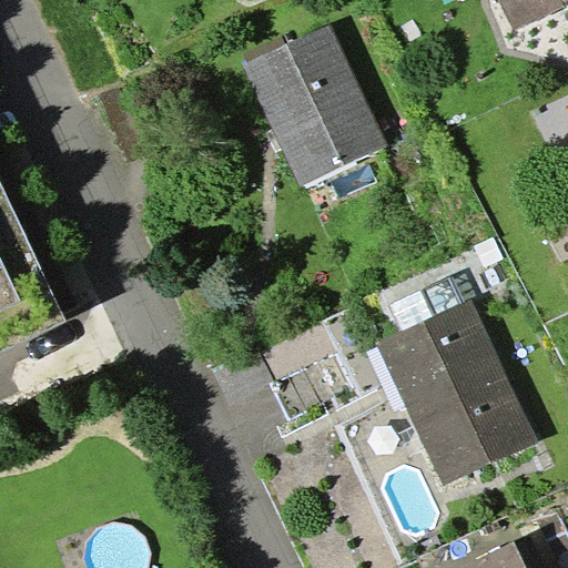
[(567,0),(503,0),(516,28),(567,4),(567,3),(567,0)]
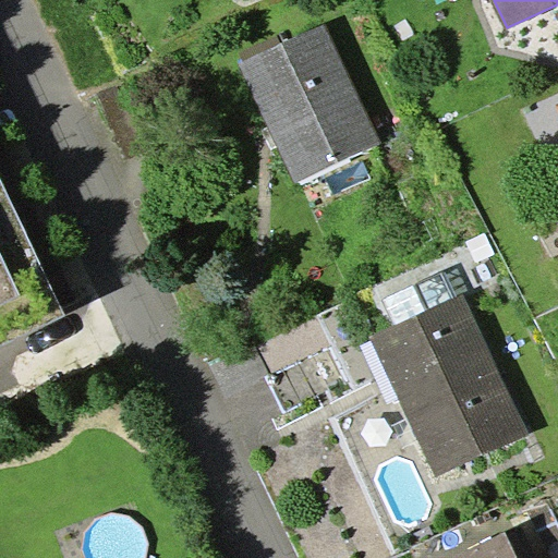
[(244,61),(239,63),(294,183),(381,142),(326,23),(281,44),(244,61)]
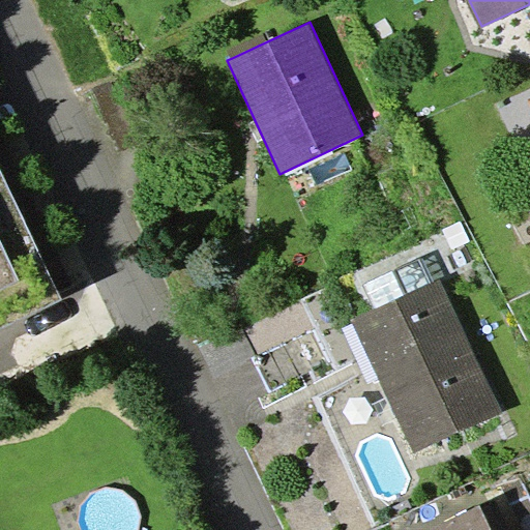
[(228,49),(232,58),(267,41),(263,32),(228,49)]
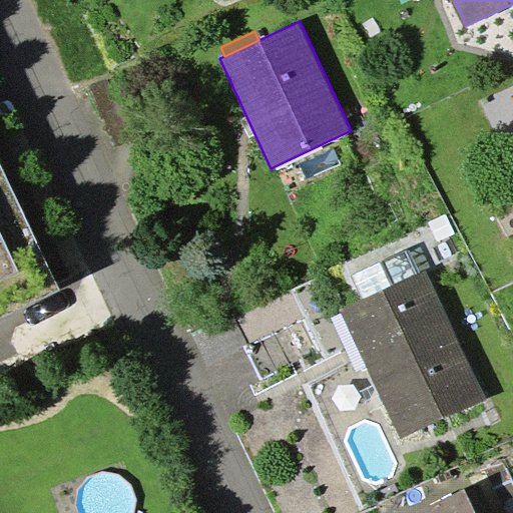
[(0,318),(61,289),(0,161),(0,318)]
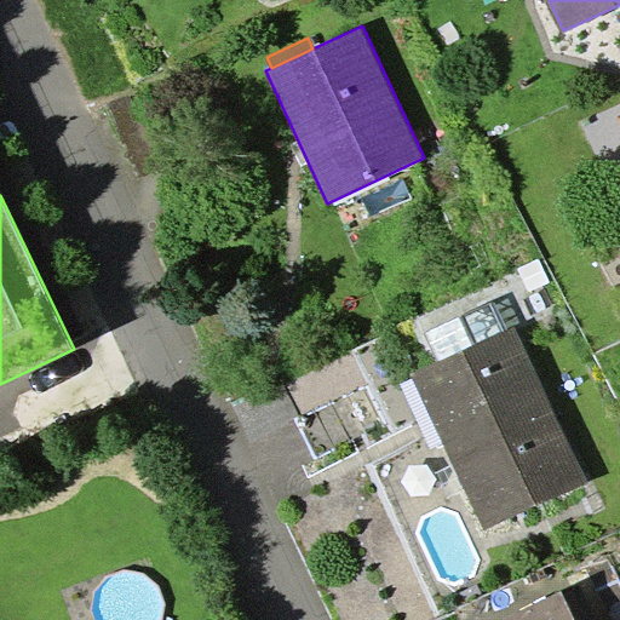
[(550,281),(538,258),(518,268),(529,291),(550,281)]
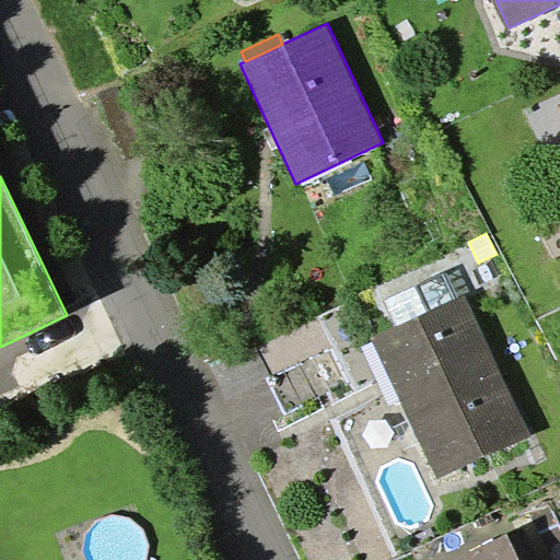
[(383,300),(396,327),(427,312),(415,286),(383,300)]
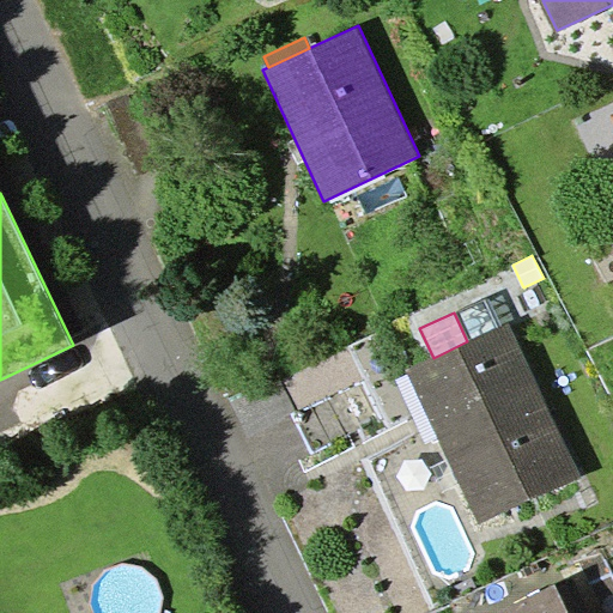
[(434,358),(407,370),(410,375),(438,437),(479,523),(583,475),(509,322),(467,341),(434,358)]
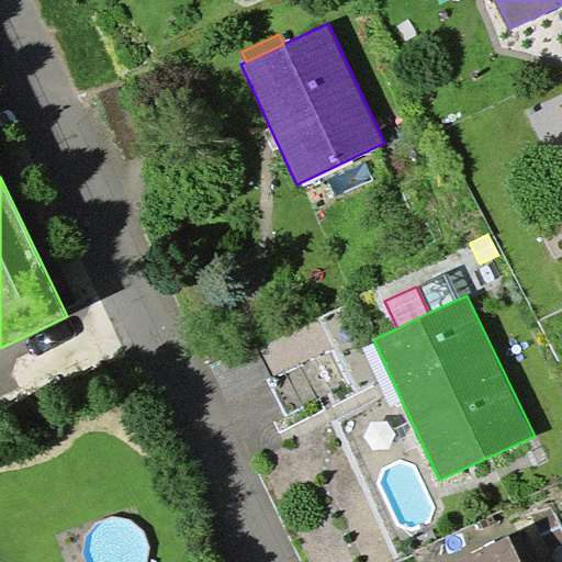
[(391,406),(402,401),(375,344),(363,349),(391,406)]
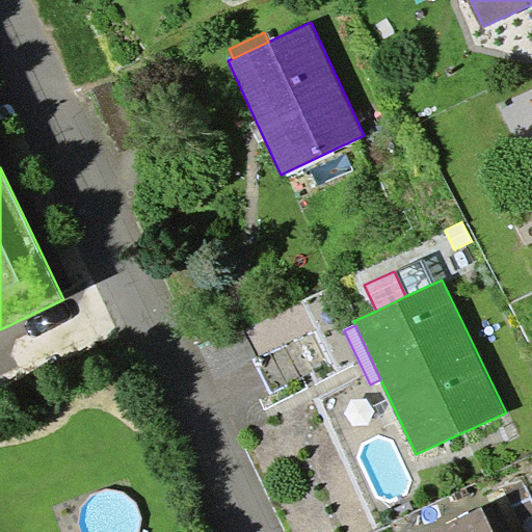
[(431,531),(515,531),(501,501),(431,531)]
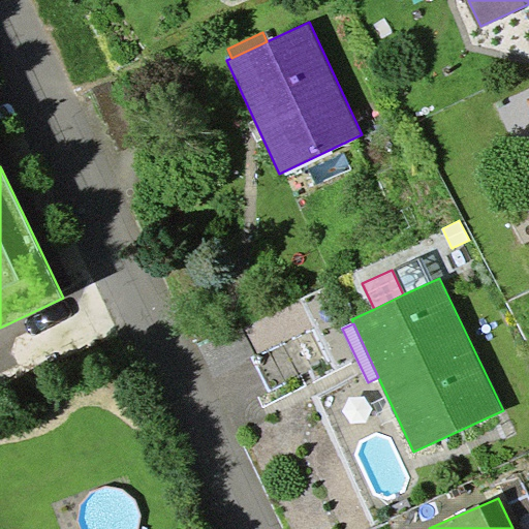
All buildings are outlined.
